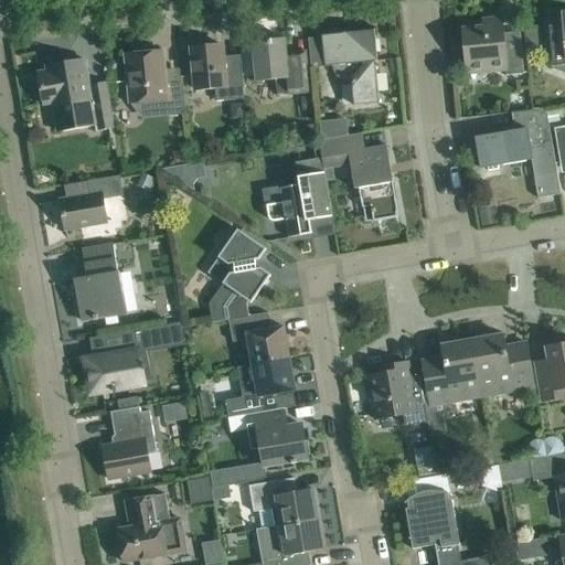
[(564,12),(563,8),(544,10),(545,19),(544,19),(545,41),(548,67),(564,65),(564,12)]
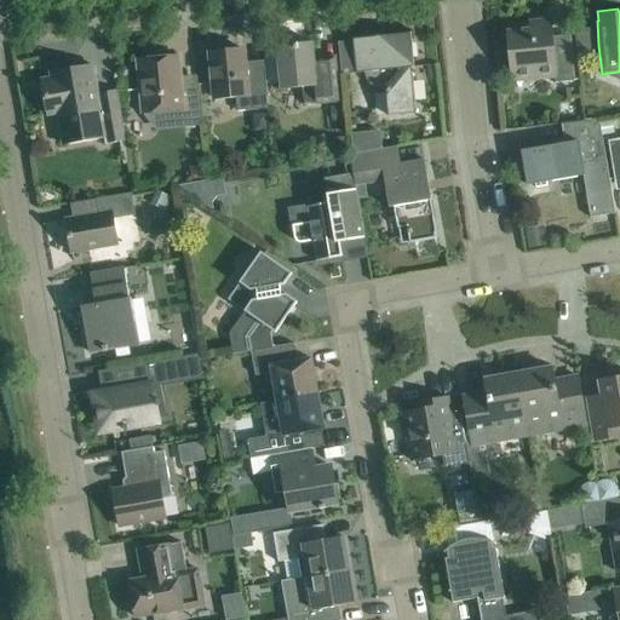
[(574,81),(573,59),(570,35),(552,36),(550,21),(529,22),(530,30),(507,32),(512,81),(555,78),(555,84),(574,81)]
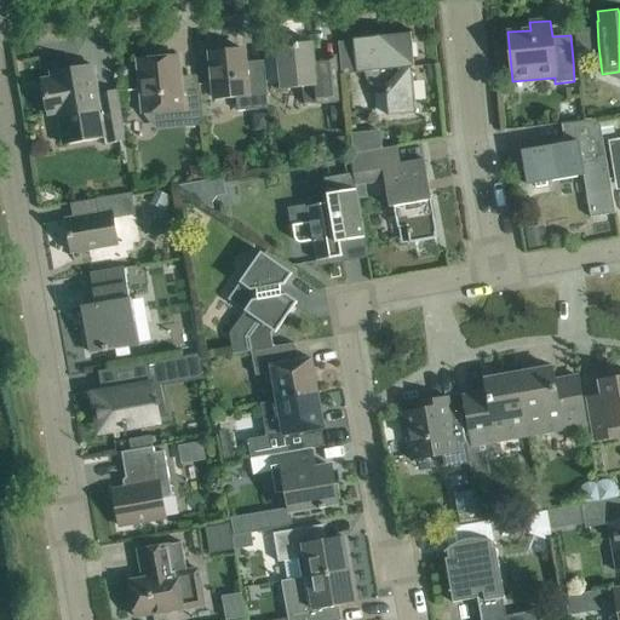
[(388,116),(391,115),(415,114),(411,68),(414,68),(411,34),(352,39),(356,74),(363,73),(366,80),(371,86),(378,90),(385,90),(388,116)]
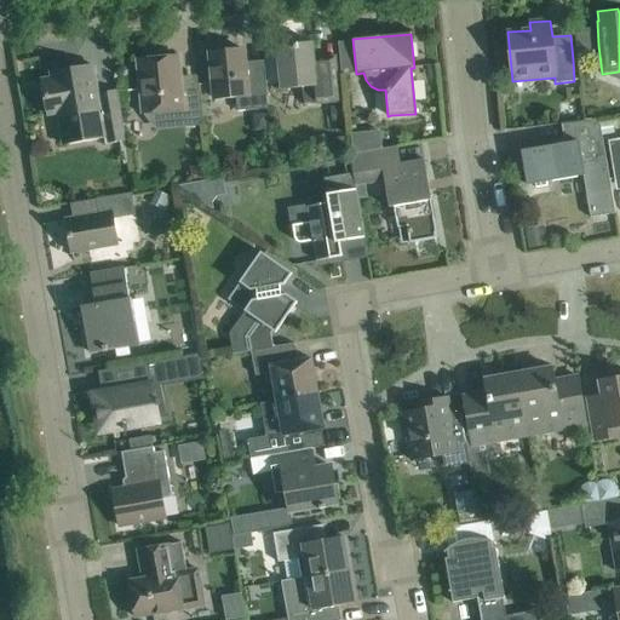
[(304,105),(339,102),(337,70),(322,72),(321,57),(314,58),(313,42),(277,46),(280,70),(281,90),(302,87),(304,105)]
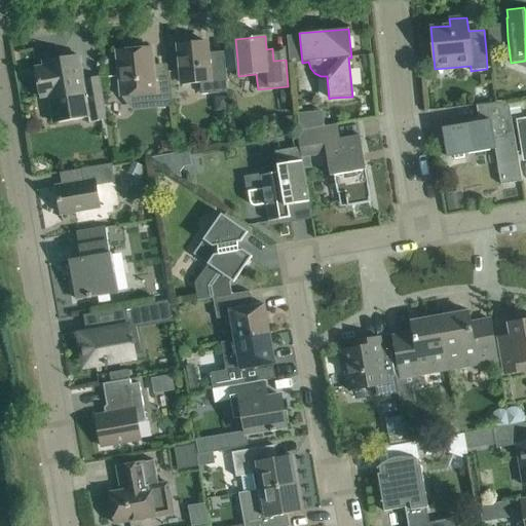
[(228,92),(227,78),(225,58),(209,60),(207,42),(178,45),(180,66),(182,84),(200,82),(201,95),(228,92)]
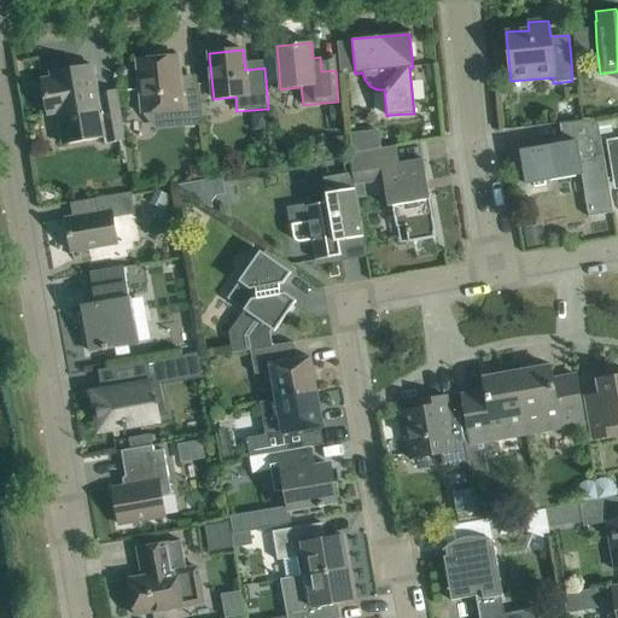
[(202,126),(200,109),(198,85),(181,86),(179,56),(136,59),(139,83),(141,114),(182,109),(184,127),(202,126)]
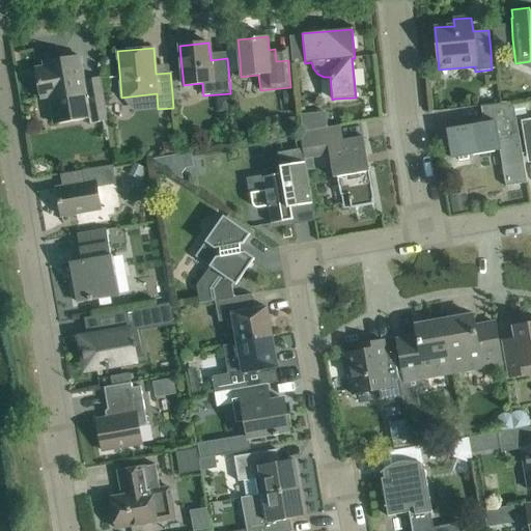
[(49,98),(54,126),(89,119),(90,123),(108,120),(101,78),(84,81),(80,56),(44,63),(44,67),(36,68),(40,99),(49,98)]
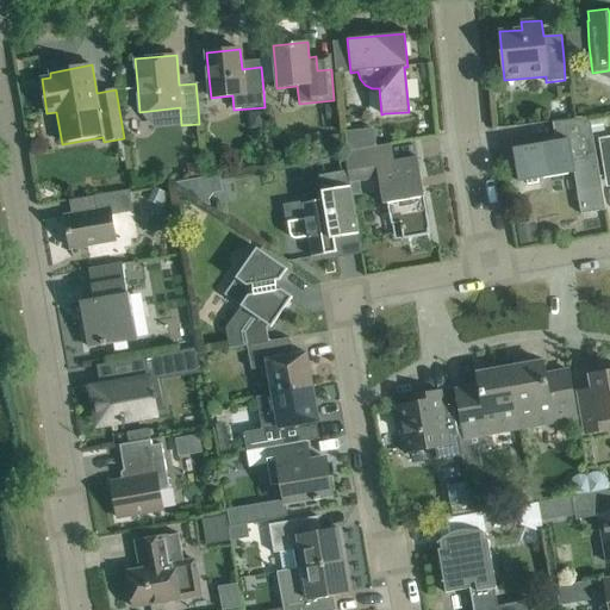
[(325,109),(327,123),(338,122),(337,107),(325,109)]
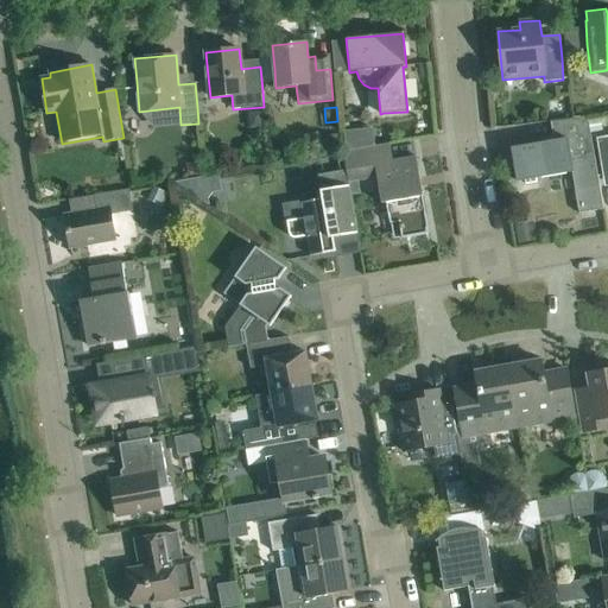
[(261,113),(248,114),(249,130),(263,128),(261,113)]
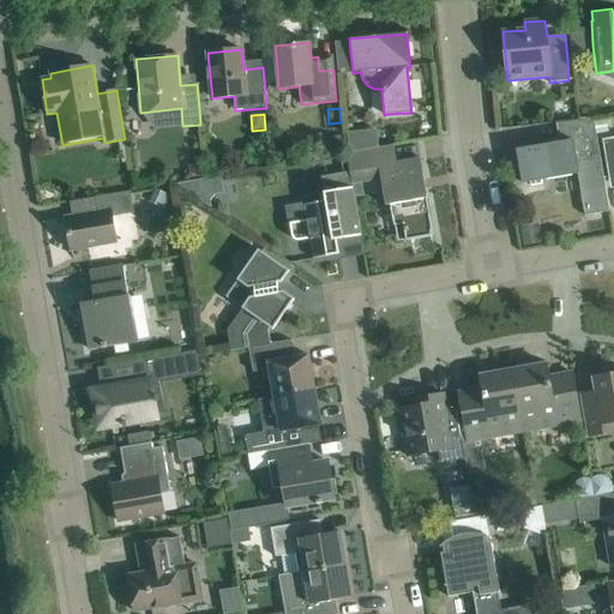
[(541,146),(517,150),(523,184),(530,182),(531,186),(541,184),(541,180),(578,174),(585,216),(609,211),(600,155),(594,120),(579,121),(555,124),(559,143),(541,146)]
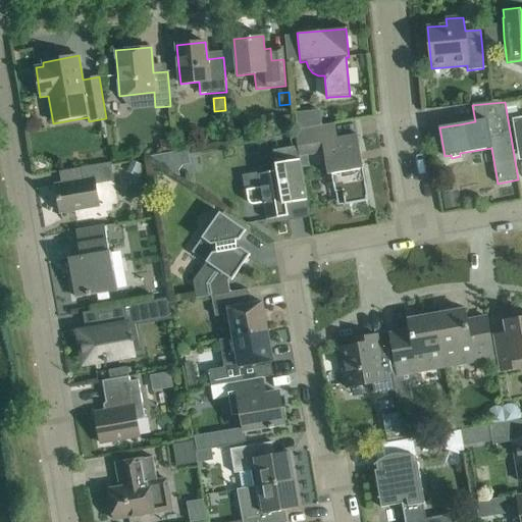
[(509,114),(518,112),(516,103),(507,104),(509,114)]
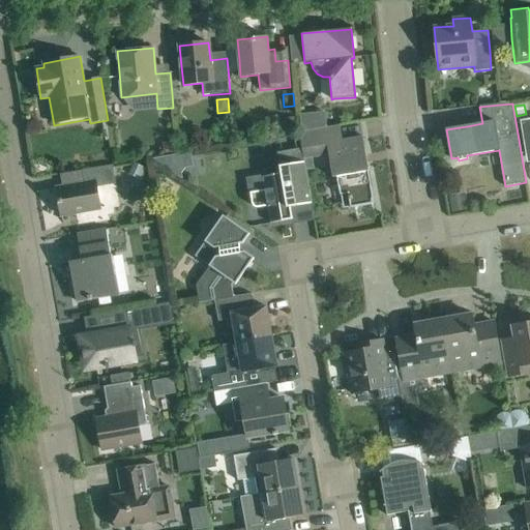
[(283,119),(283,130),(296,129),(295,118),(283,119)]
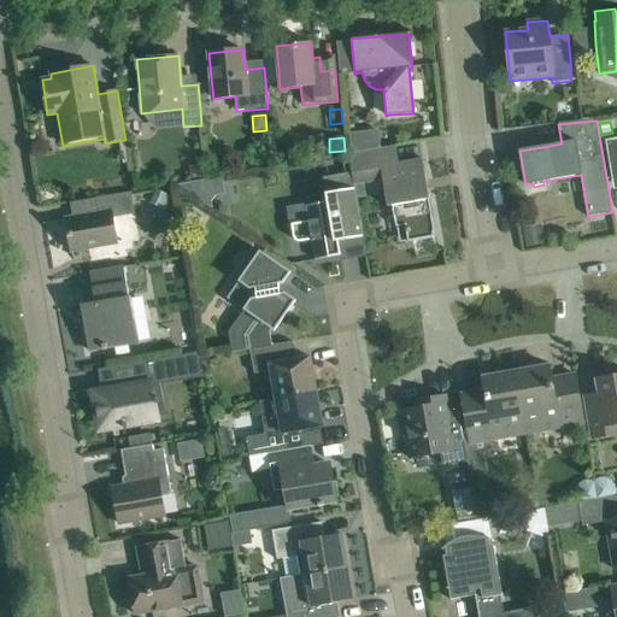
[(616,137),(605,140),(607,154),(612,178),(616,177),(616,137)]
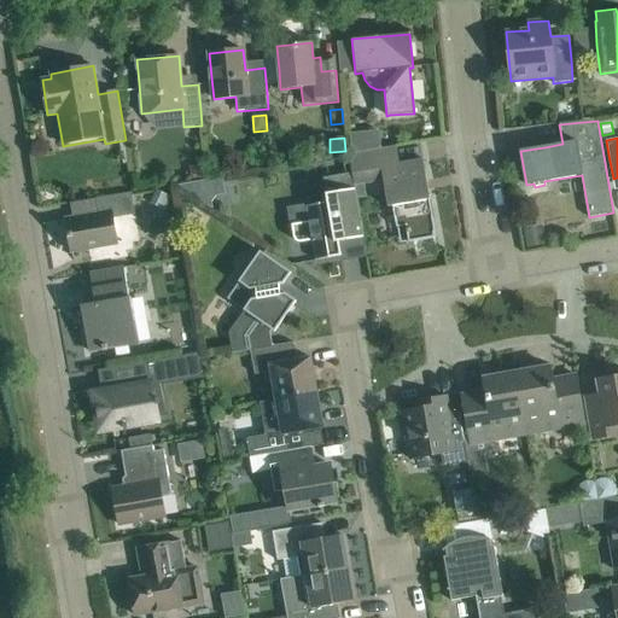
[(382,149),(349,155),(351,174),(354,182),(382,178),(386,204),(386,208),(392,207),(396,228),(406,226),(408,243),(435,238),(433,233),(435,233),(429,199),(430,199),(423,159),(401,164),(385,167),(382,149)]
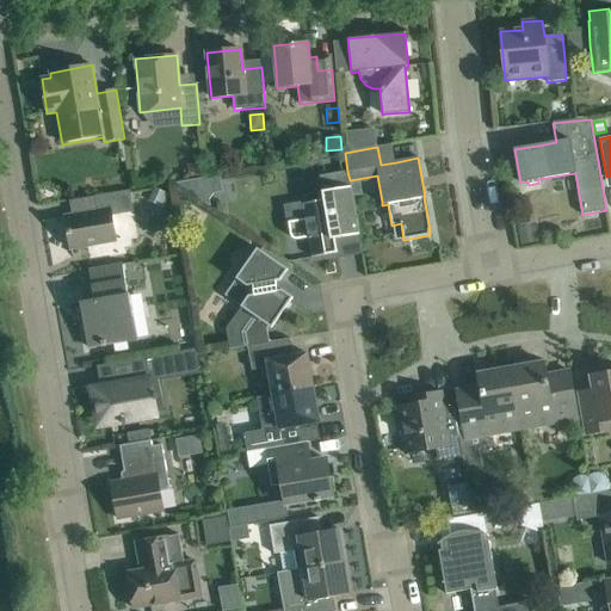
[(191,167),(189,172),(190,178),(201,177),(199,166),(191,167)]
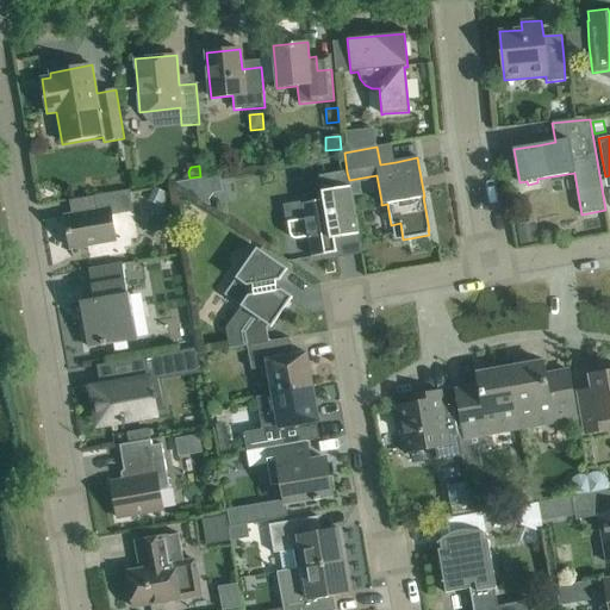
[(305,219),(288,222),(290,235),(292,238),(297,240),(307,234),(311,257),(337,253),(335,238),(359,235),(354,205),(349,180),(347,172),(319,176),(323,200),(302,204),(305,219)]
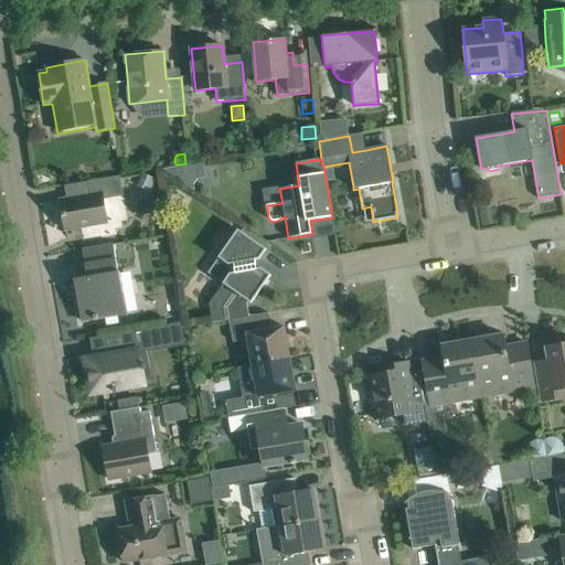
[(142,174),(137,185),(151,192),(157,181),(142,174)]
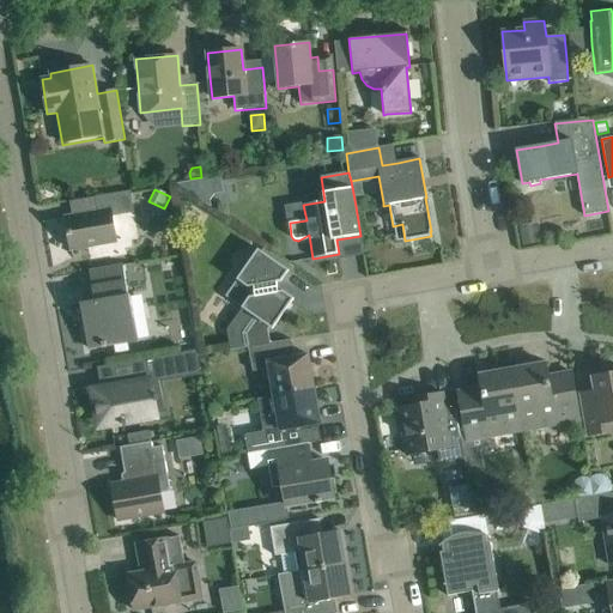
[(129,192),(119,193),(95,198),(97,212),(65,217),(71,250),(116,242),(111,217),(134,213),(129,192)]
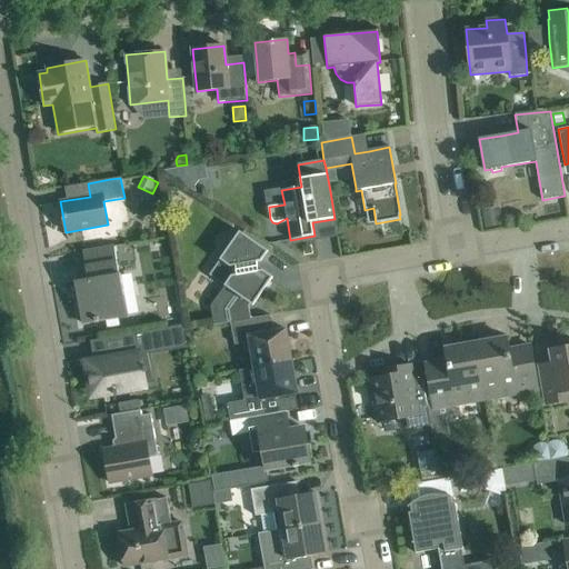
[(498,208),(482,211),(485,228),(500,226),(498,208)]
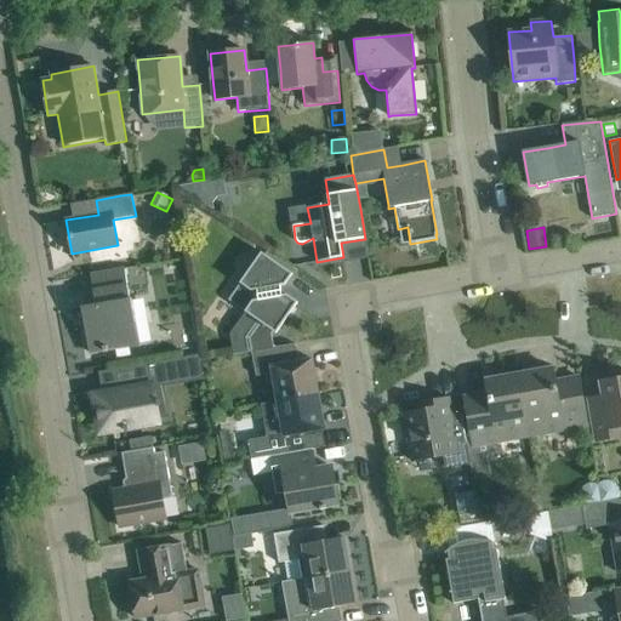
[(249,290),(243,297),(235,292),(228,305),(243,314),(245,312),(256,319),(275,334),(297,302),(286,295),(281,296),(280,286),(285,285),(292,274),(273,261),(261,252),(255,262),(244,263),(246,274),(239,284),(249,290)]
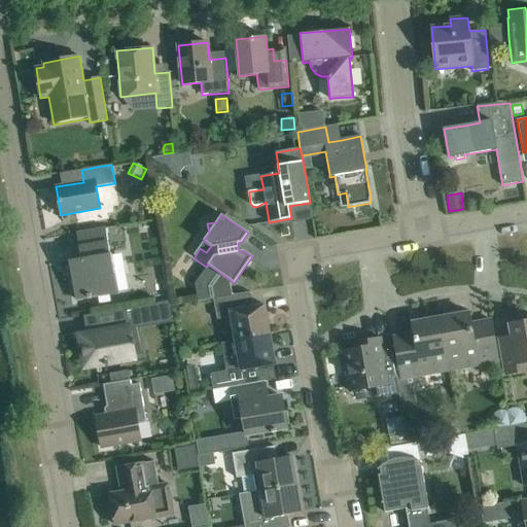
[(105,229),(97,230),(76,233),(81,259),(82,266),(70,269),(76,300),(96,296),(118,293),(111,253),(110,253),(105,229)]
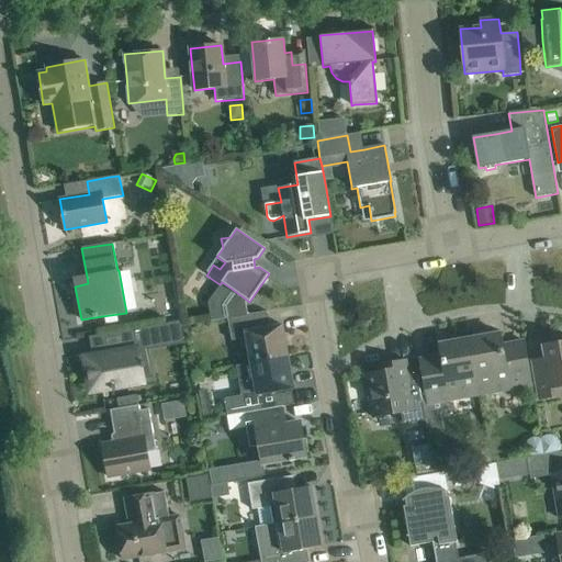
[(74,279),(75,287),(88,283),(87,277),(74,279)]
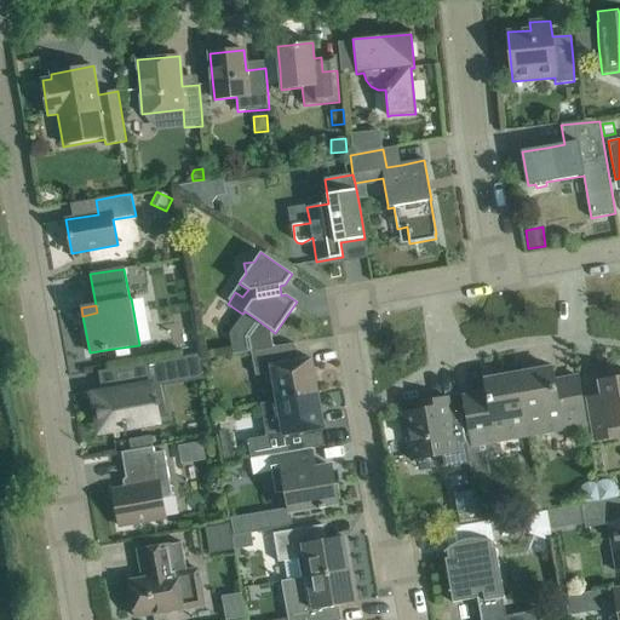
[(276,401),(317,394),(311,359),(306,360),(306,357),(297,360),(294,343),(251,351),(256,375),(265,374),(268,383),(274,382),(276,401)]
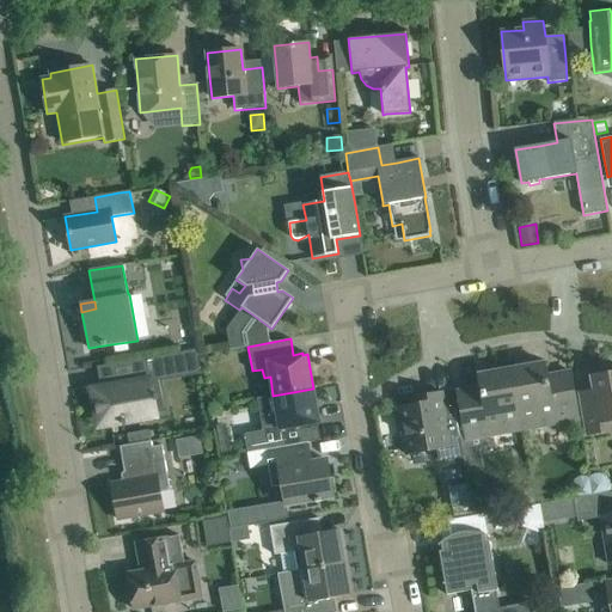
[(98,392),(96,392),(102,423),(157,414),(154,401),(158,399),(157,395),(153,396),(151,384),(155,383),(154,375),(199,368),(199,369),(200,369),(196,349),(97,367),(101,383),(97,383),(98,392)]
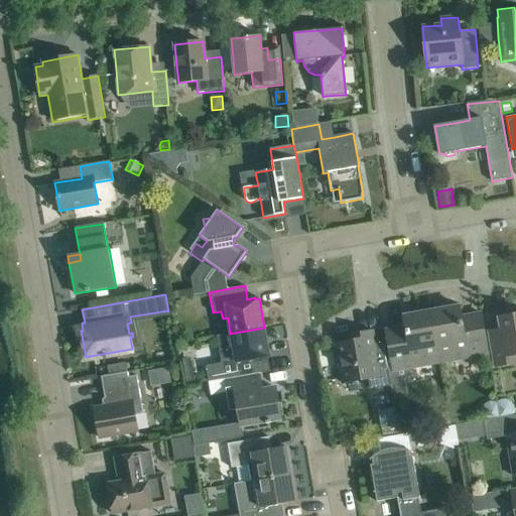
[(459,306),(431,311),(440,362),(488,354),(487,348),(481,317),(462,320),(459,306)]
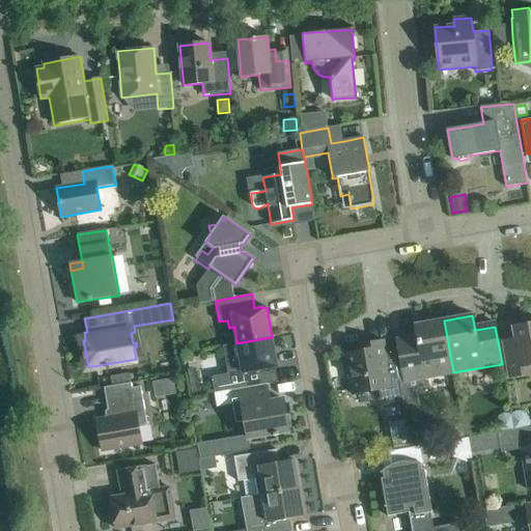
[(398,339),(397,340),(402,375),(419,372),(420,379),(453,372),(444,320),(415,325),(418,341),(398,343),(398,339)]
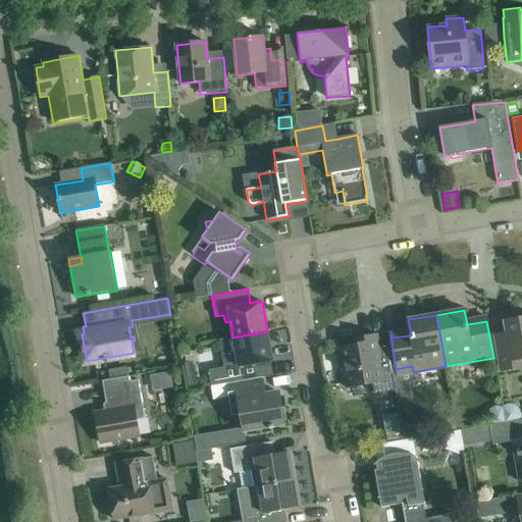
[(501,371),(505,370),(521,367),(521,317),(505,321),(508,341),(497,344),(498,352),(501,371)]
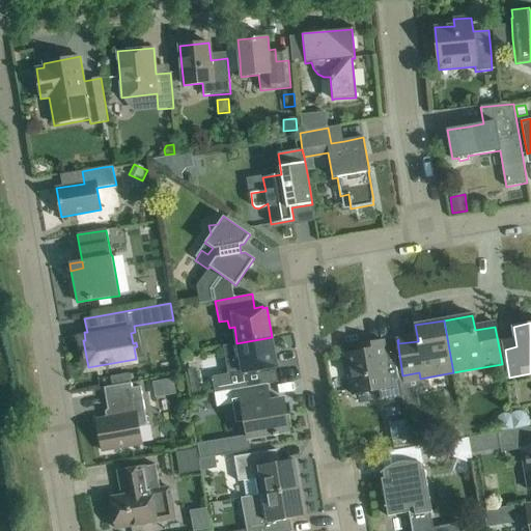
[(272,337),(236,343),(240,359),(234,360),(235,367),(227,369),(228,374),(212,378),(215,393),(230,391),(264,385),(268,384),(266,370),(273,369),(273,367),(277,366),(272,337)]
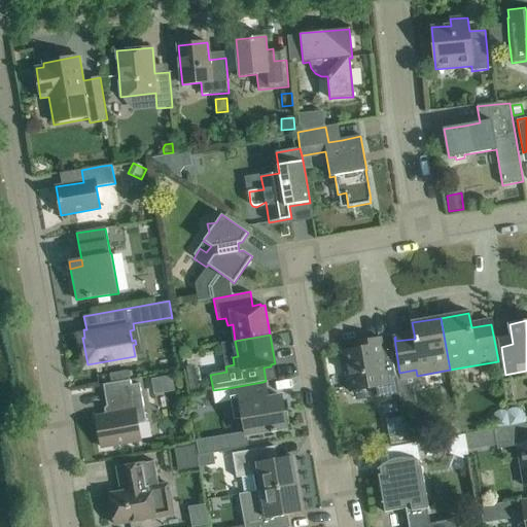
[(366,347),(343,351),(350,391),(370,388),(377,387),(379,397),(397,394),(398,394),(398,395),(399,395),(397,385),(391,350),(383,351),(380,338),(365,341),(366,347)]
